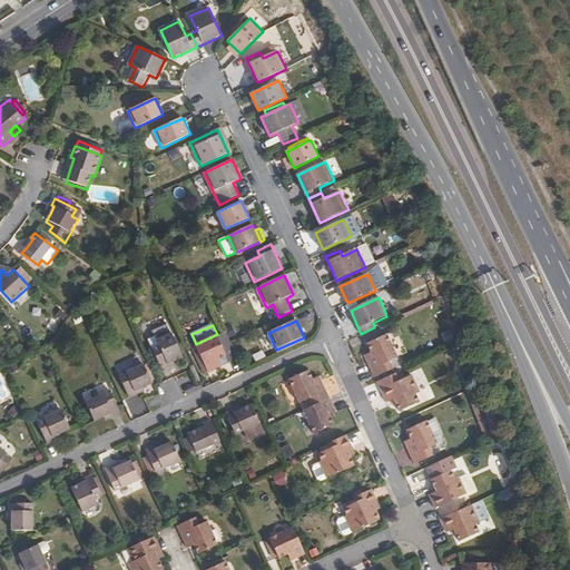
[(231,342),(227,334),(219,337),(217,334),(196,344),(209,372),(220,367),(218,361),(227,356),(229,362),(232,366),(239,362),(231,342)]
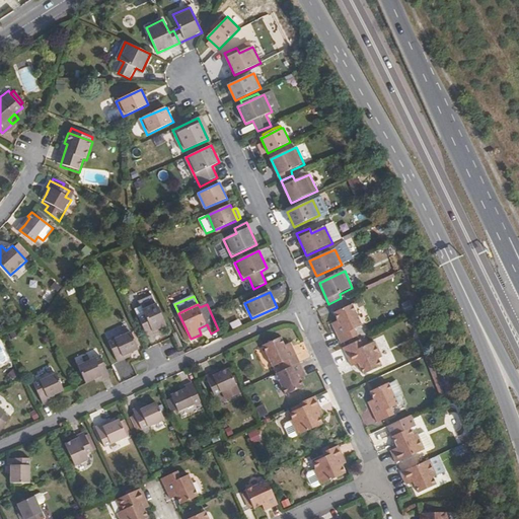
[(340,324),(335,327),(342,344),(358,336),(355,328),(362,325),(353,304),(335,313),(338,320),(340,324)]
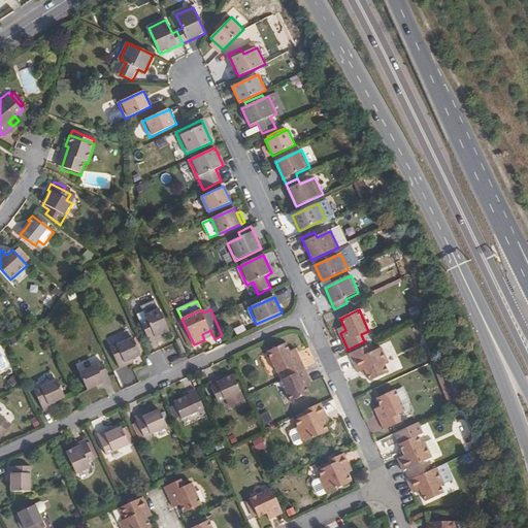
[(151,343),(158,340),(157,338),(164,334),(170,331),(161,311),(147,318),(150,323),(142,326),(151,343)]
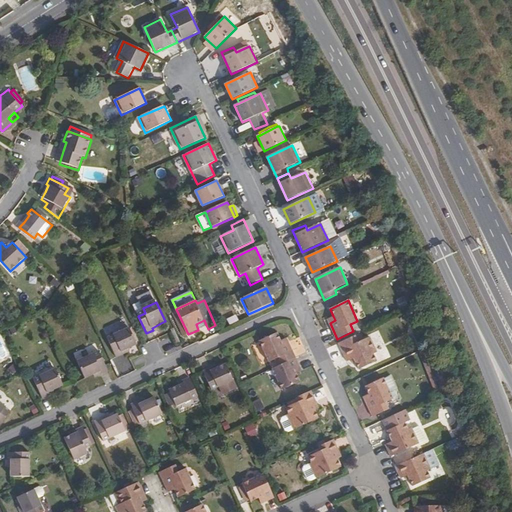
[(196,324),(198,330),(206,325),(204,320),(196,324)]
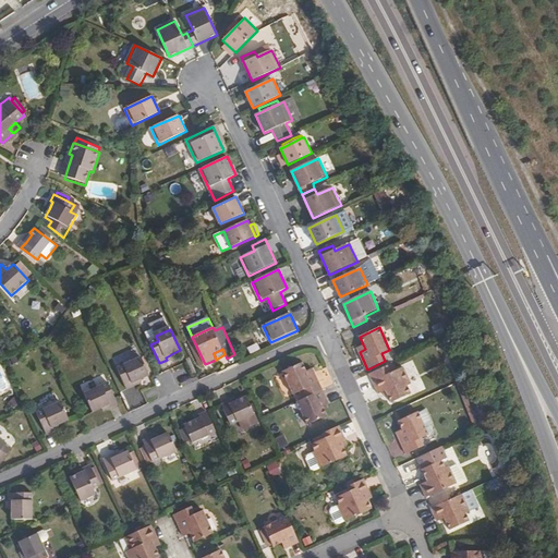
[(128,390),(135,387),(134,385),(141,380),(150,377),(142,358),(118,368),(128,390)]
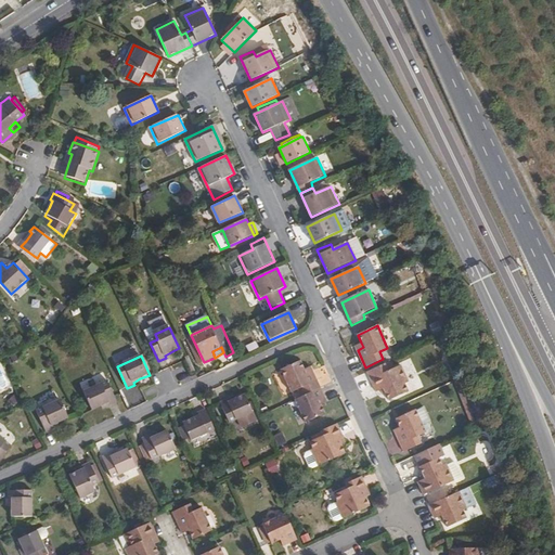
[(298,390),(301,397),(321,388),(312,372),(306,374),(305,370),(300,361),(282,371),(292,392),(298,390)]
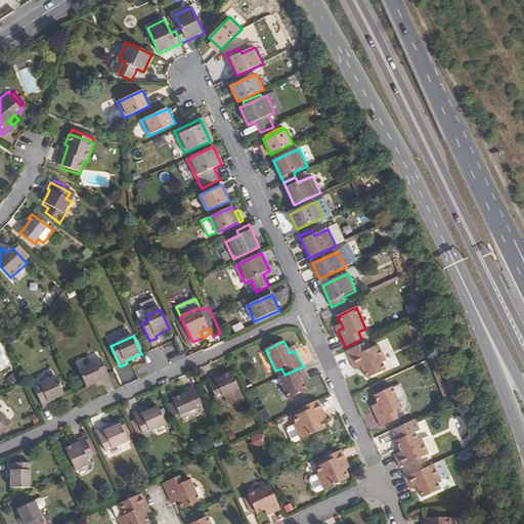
[(363,344),(347,351),(355,370),(360,367),(365,365),(367,369),(362,372),(365,379),(381,372),(378,365),(382,363),(375,347),(370,349),(366,351),(363,344)]
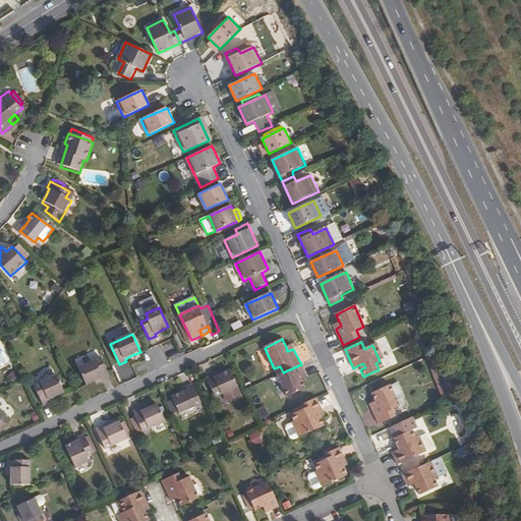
[(95,382),(103,379),(103,381),(110,378),(101,357),(78,368),(87,386),(95,382)]
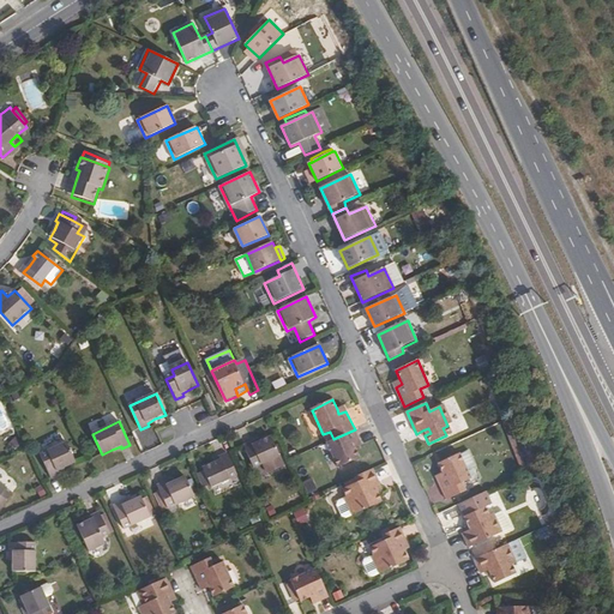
[(333,439),(326,443),(338,468),(359,458),(355,449),(353,444),(360,440),(355,429),(333,439)]
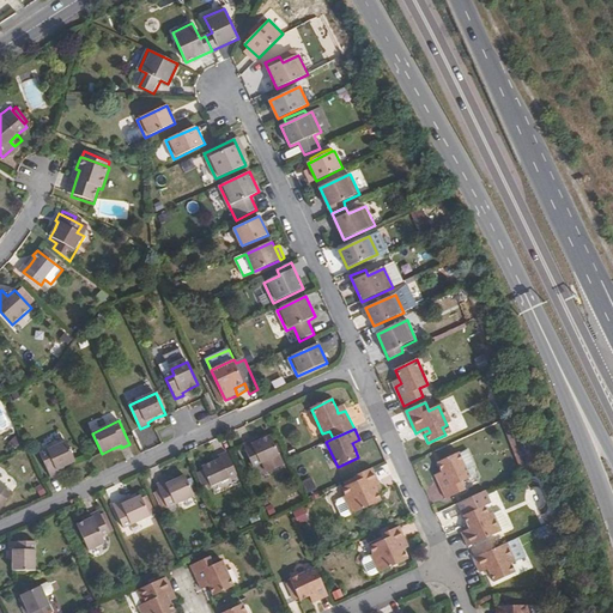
[(253,444),(252,441),(243,444),(254,467),(280,455),(271,436),(261,439),(253,444)]
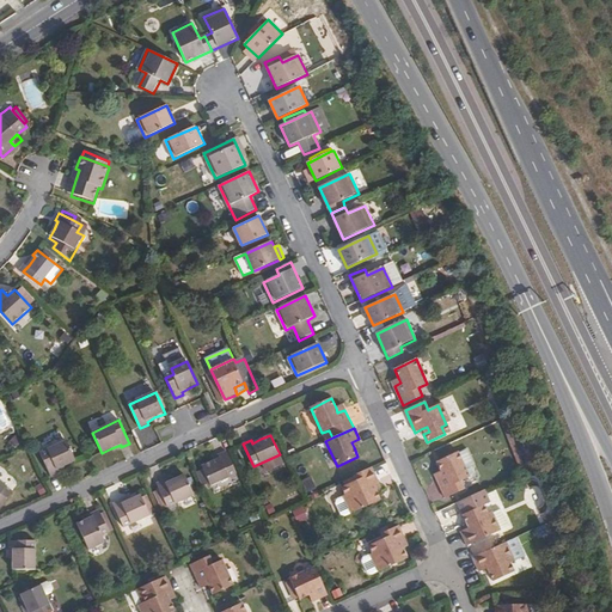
[(51,477),(59,473),(56,470),(66,466),(75,461),(67,441),(40,453),(51,477)]
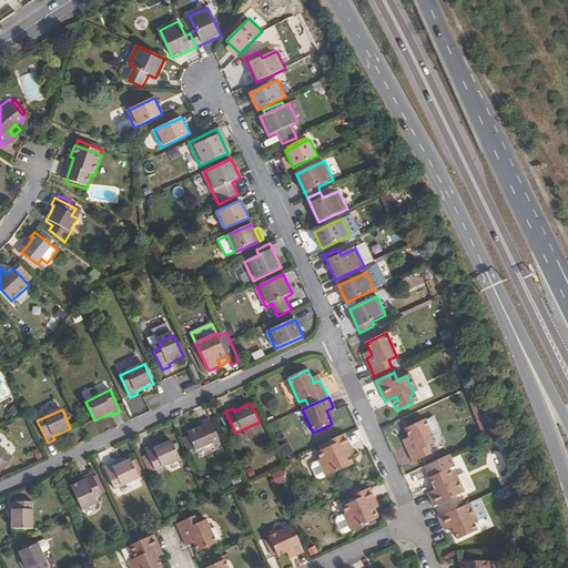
[(427,422),(434,436),(442,432),(435,418),(427,422)]
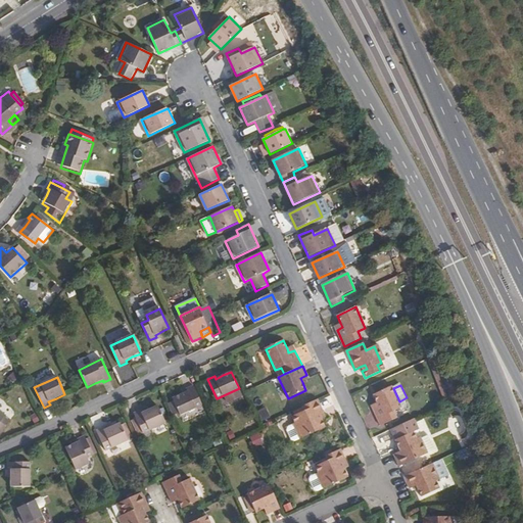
[(173,398),(174,401),(179,413),(181,416),(202,406),(193,386),(187,389),(188,391),(181,394),(173,398)]
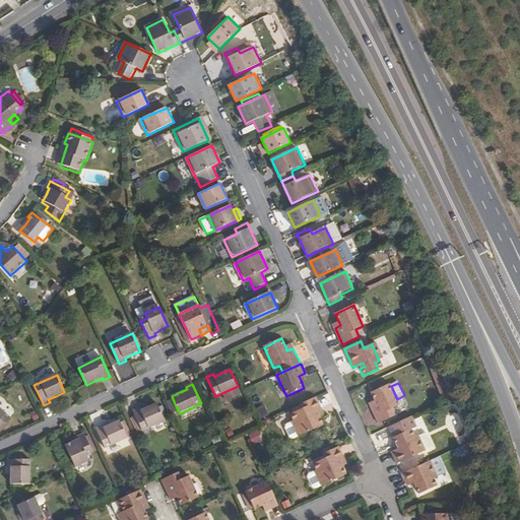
[(378,405),(372,407),(379,423),(395,415),(392,409),(399,405),(397,399),(391,386),(390,384),(372,393),(376,400),(378,405)]
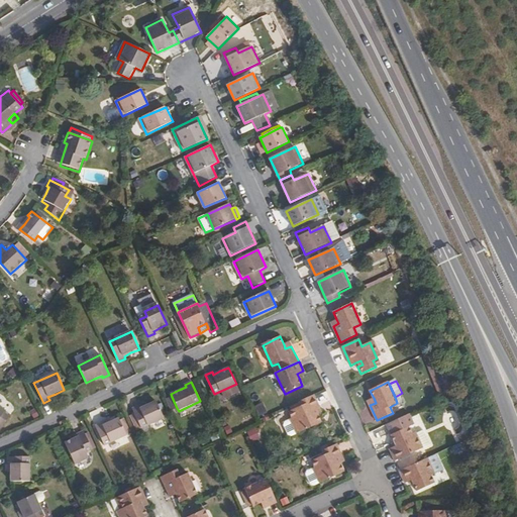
[(314,395),(299,402),(300,404),(301,406),(291,411),(289,412),(291,419),(290,420),(295,431),(296,434),(321,422),(317,414),(315,410),(320,408),(314,395)]
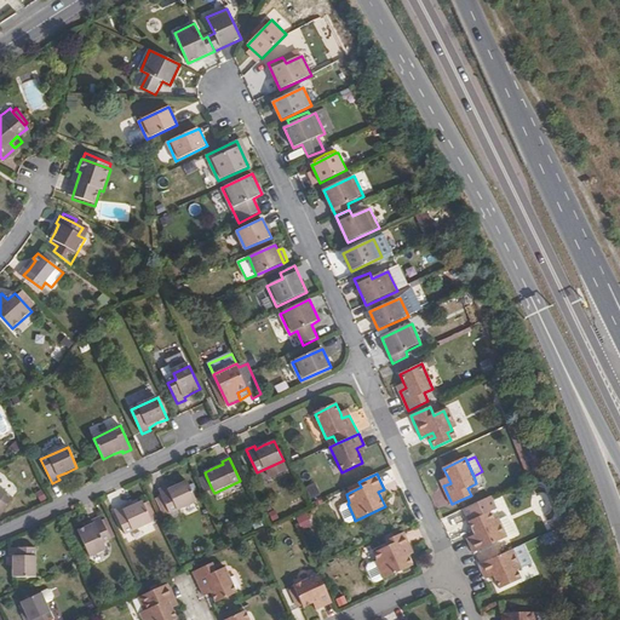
[(212,489),(206,476),(201,478),(207,493),(212,489)]
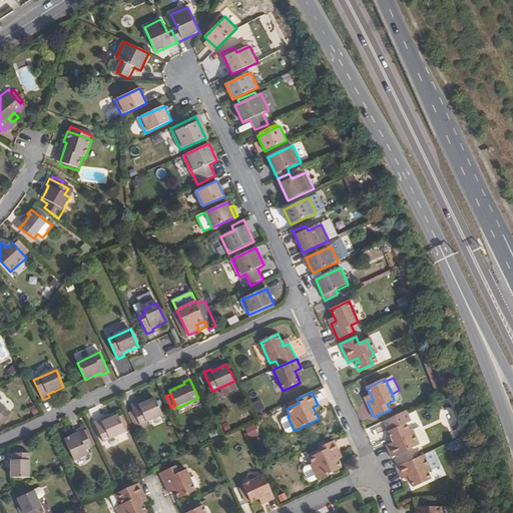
[(139,406),(138,403),(132,406),(141,426),(162,416),(154,399),(146,403),(139,406)]
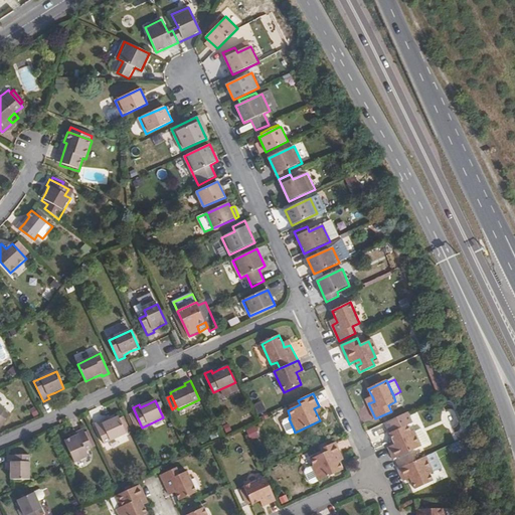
[(0,426),(11,413),(0,404),(0,426)]
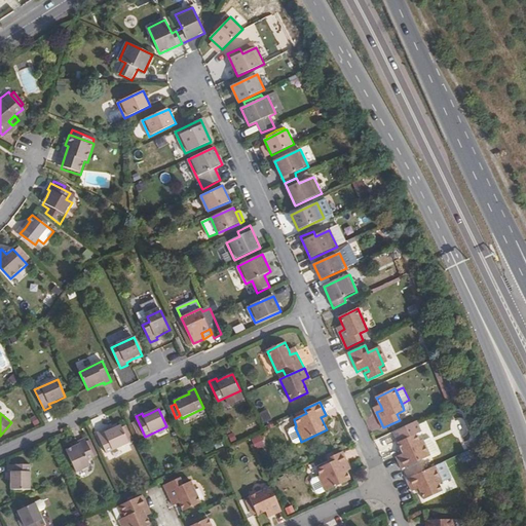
[(392,433),(401,450),(403,450),(404,454),(400,456),(397,457),(402,468),(426,457),(419,442),(415,444),(412,436),(419,433),(414,422),(392,433)]
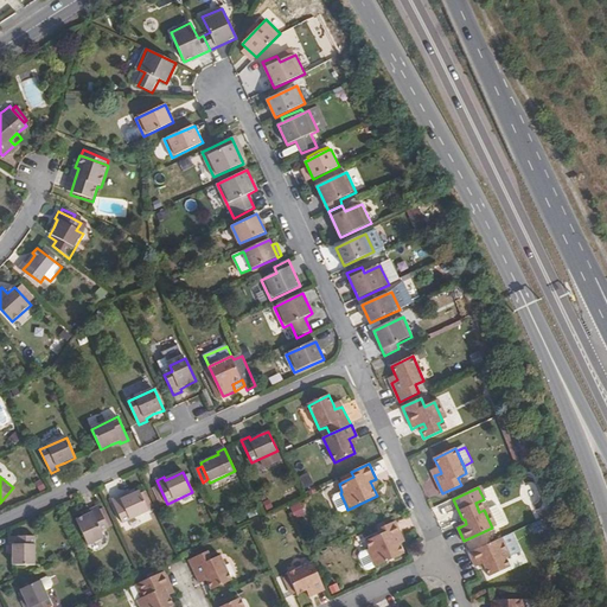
[(122,500),(120,497),(113,500),(123,524),(149,512),(140,492),(131,497),(122,500)]
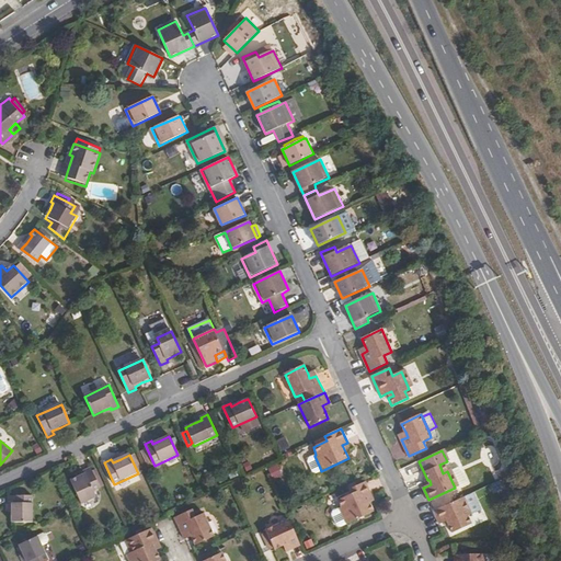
[(320,468),(315,456),(307,459),(307,460),(311,471),(313,471),(320,468)]
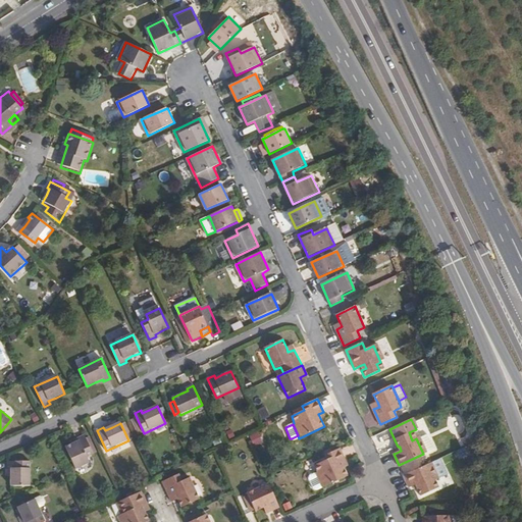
[(80,441),(72,445),(66,448),(76,469),(90,463),(87,458),(94,454),(87,438),(86,435),(79,438),(80,441)]
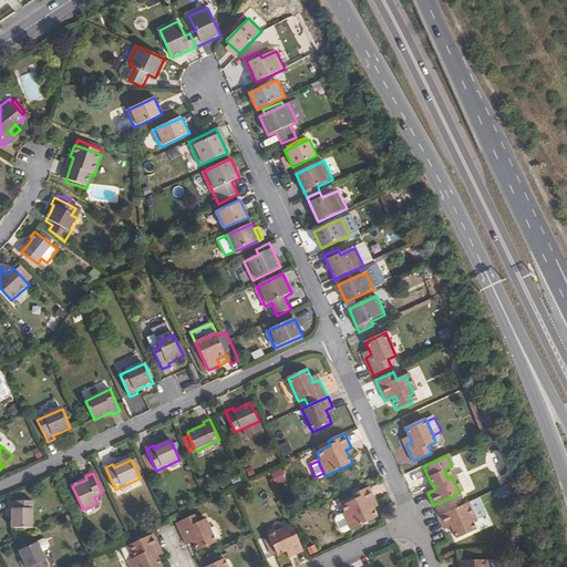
[(452,476),(460,493),(467,490),(460,473),(452,476)]
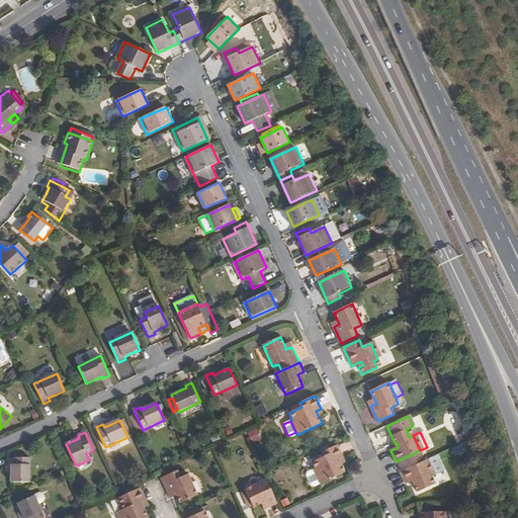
[(86,435),(93,450),(97,449),(89,434),(86,435)]
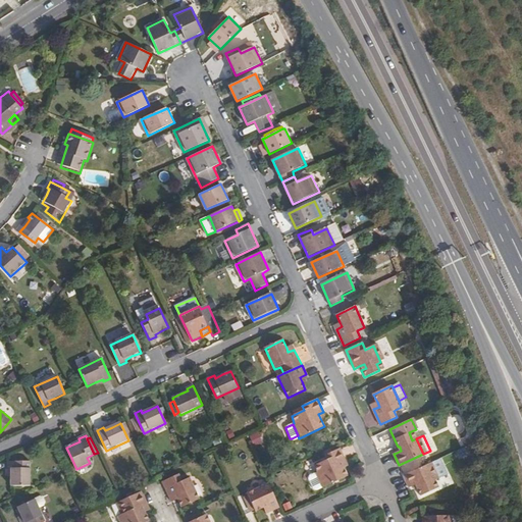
[(347,476),(344,468),(341,462),(345,461),(340,449),(325,456),(327,460),(314,466),(317,473),(315,473),(320,485),(322,488),(347,476)]
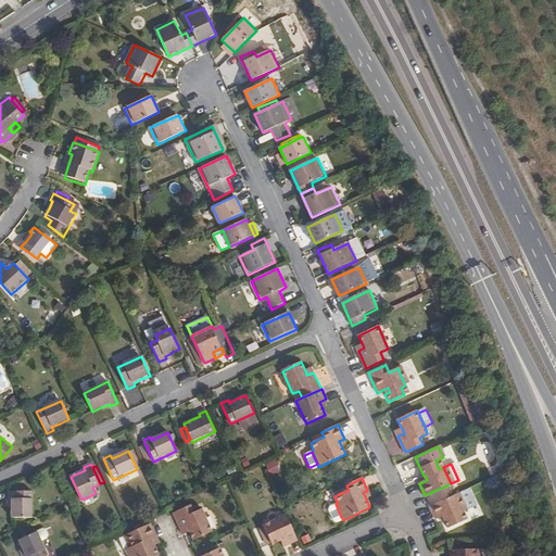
[(9,491),(9,500),(12,500),(12,507),(12,517),(33,518),(34,492),(9,491)]
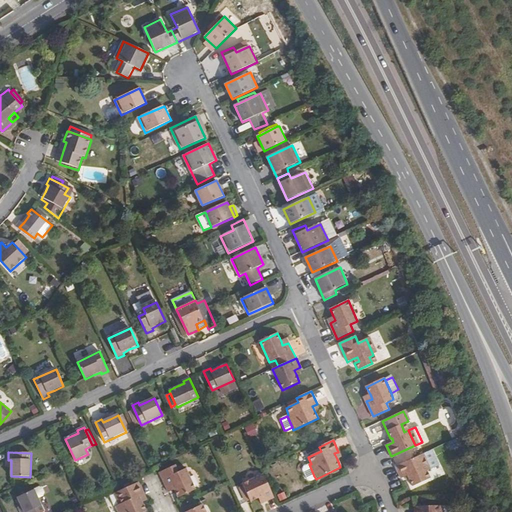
[(420,456),(395,467),(398,473),(401,478),(404,477),(408,475),(410,479),(409,479),(412,486),(426,480),(423,473),(427,471),(420,456)]
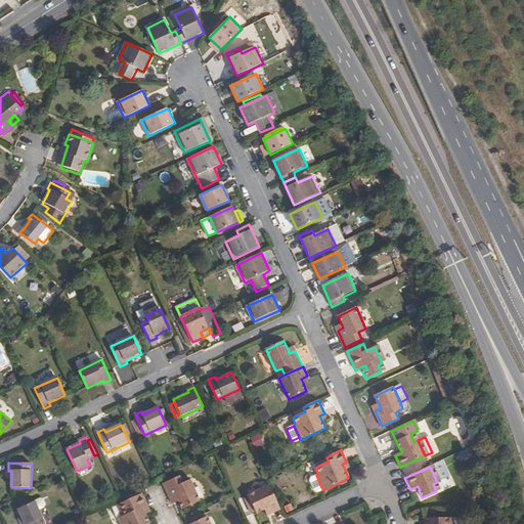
[(310,478),(309,480),(313,489),(316,489),(321,487),(316,475),(310,478)]
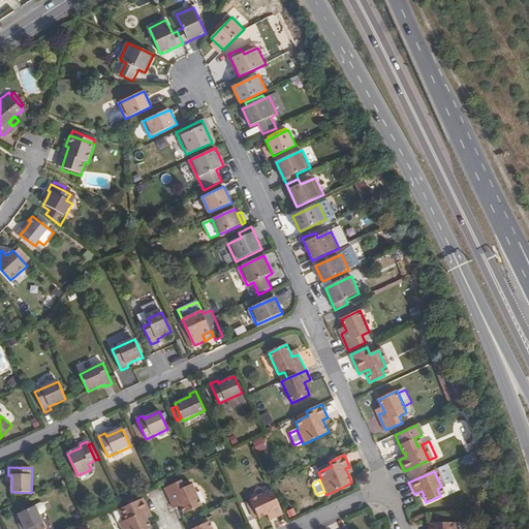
[(165,489),(173,505),(180,502),(181,505),(185,514),(204,505),(193,485),(186,488),(182,480),(165,489)]
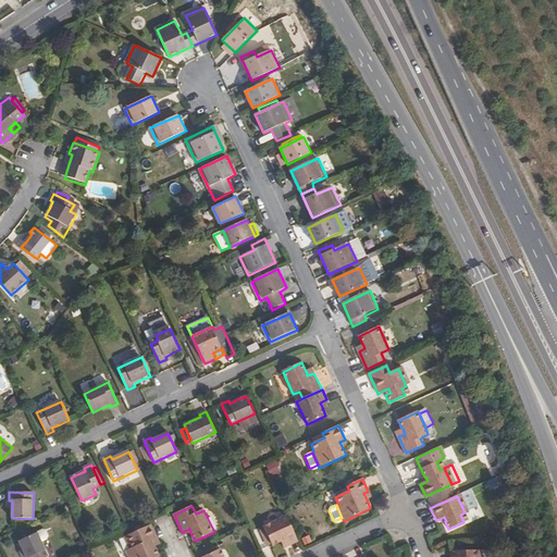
[(295,534),(283,508),(260,518),(269,537),(277,534),(282,532),(285,539),(295,534)]
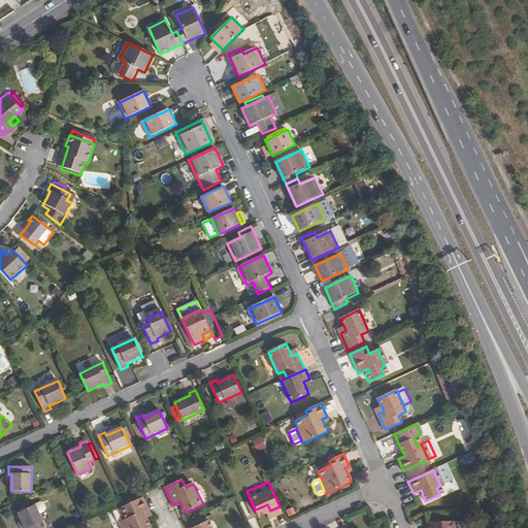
[(144,497),(121,508),(126,520),(123,521),(121,522),(123,527),(150,527),(152,527),(147,518),(144,512),(150,509),(144,497)]
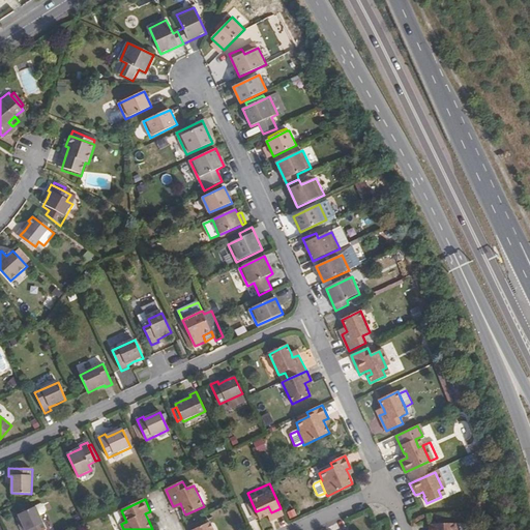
[(40,505),(36,507),(40,517),(46,514),(47,510),(45,506),(40,505)]
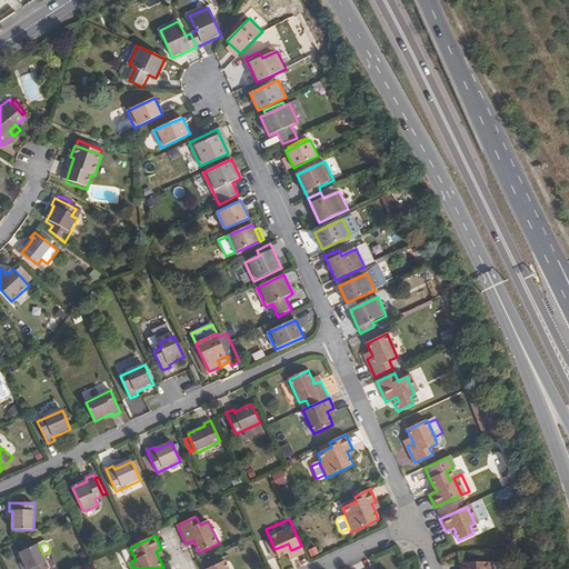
[(19,553),(23,563),(26,568),(49,568),(39,545),(19,553)]
